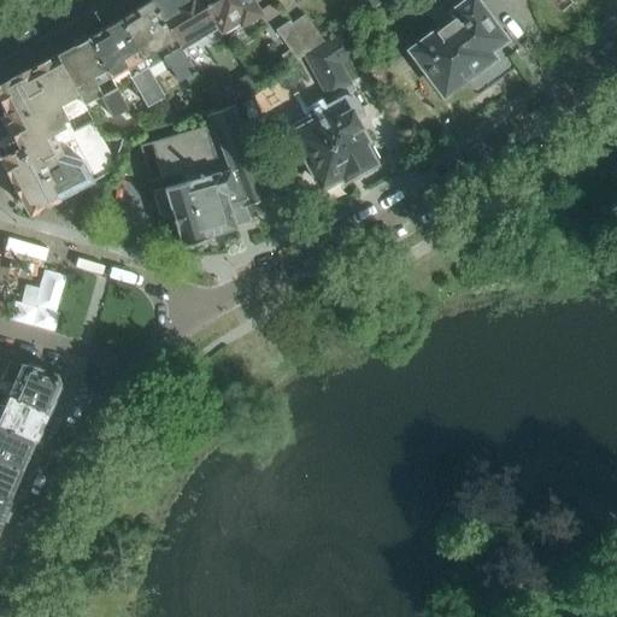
[(176,37),(152,0),(150,0),(134,10),(135,11),(123,17),(153,74),(169,65),(178,81),(184,77),(194,71),(175,39),(176,37)]
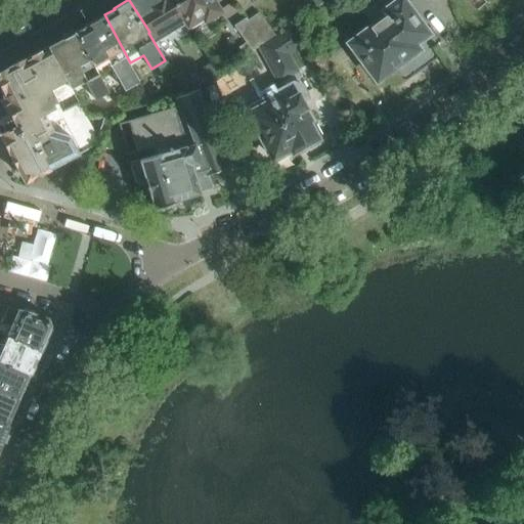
[(129,0),(149,32),(148,33),(155,43),(182,26),(180,22),(186,17),(176,0),(129,0)]
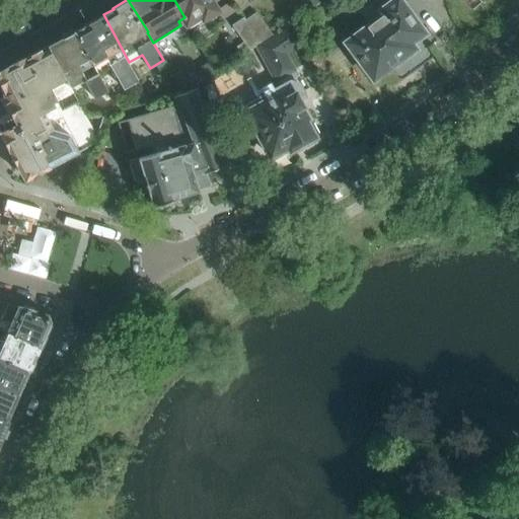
[(215,11),(208,0),(174,0),(184,17),(190,26),(201,19),(215,11)]
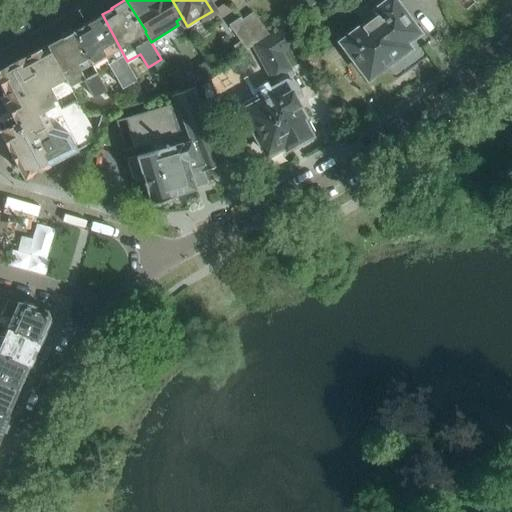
[(297,0),(296,0),(288,7),(296,17),(305,10),(297,0)]
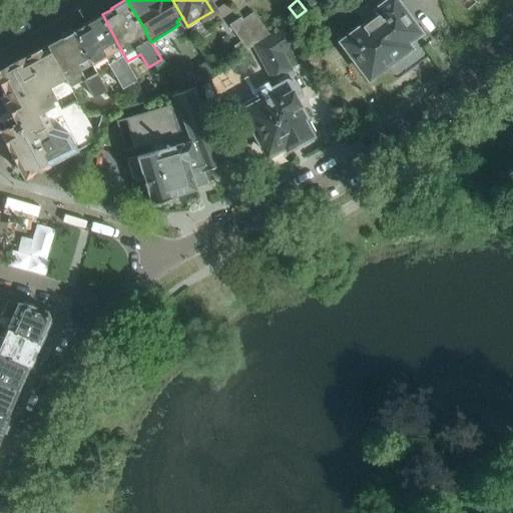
[(342,42),(368,77),(408,47),(404,42),(415,34),(418,33),(393,0),(390,0),(390,1),(389,0),(376,0),(362,11),(370,22),(342,42)]
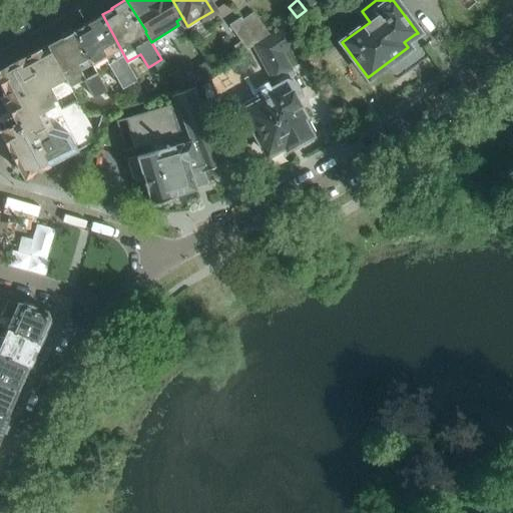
[(253,11),(242,19),(259,41),(270,34),(253,11)]
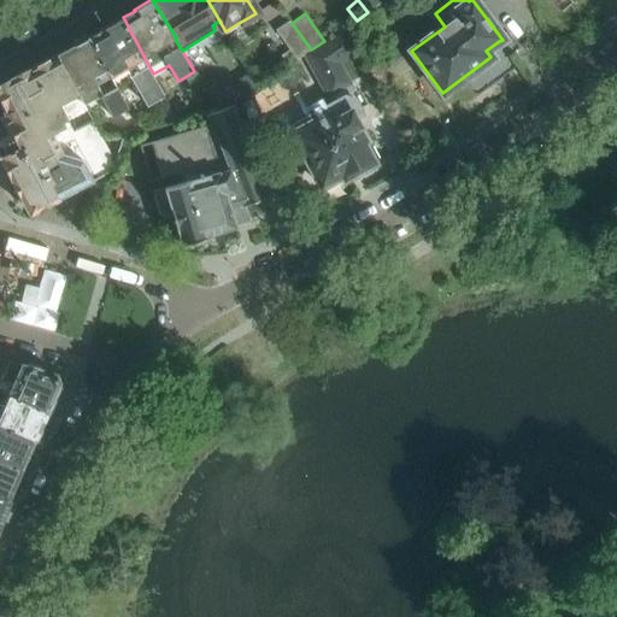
[(104,30),(92,36),(117,84),(133,76),(148,105),(165,95),(153,74),(123,17),(103,28),(104,30)]
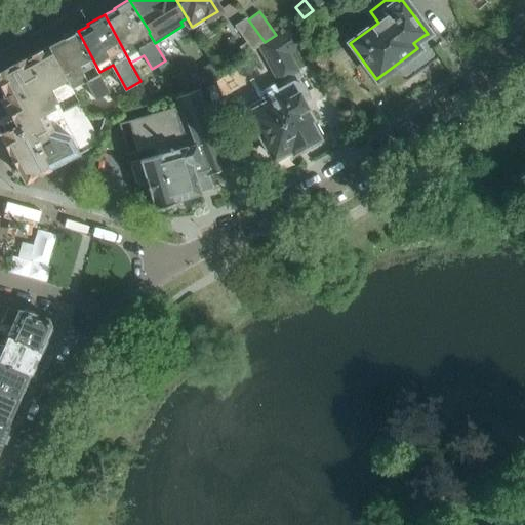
[(265,42),(248,19),(246,16),(234,25),(251,50),(257,46),(265,42)]
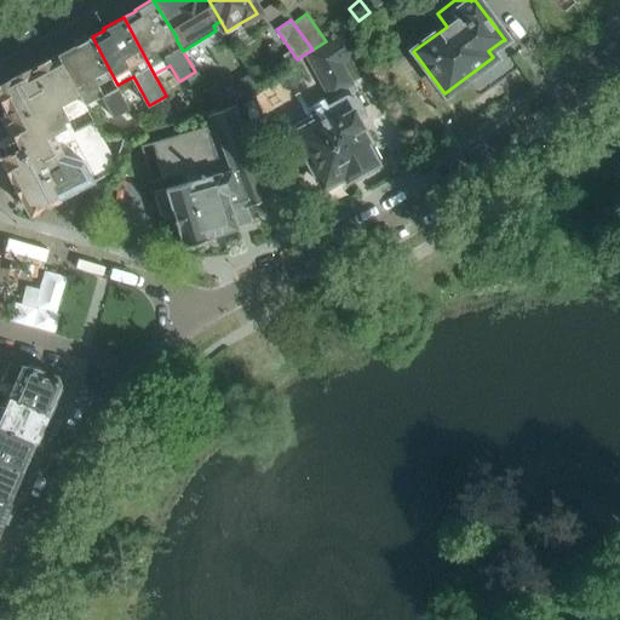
[(344,29),(326,41),(313,50),(304,55),(328,98),(331,98),(333,102),(309,115),(311,119),(292,130),(322,188),(344,176),(346,181),(375,165),(375,162),(380,160),(372,144),(373,144),(356,113),(362,110),(352,92),(357,90),(343,63),(360,52),(344,29)]
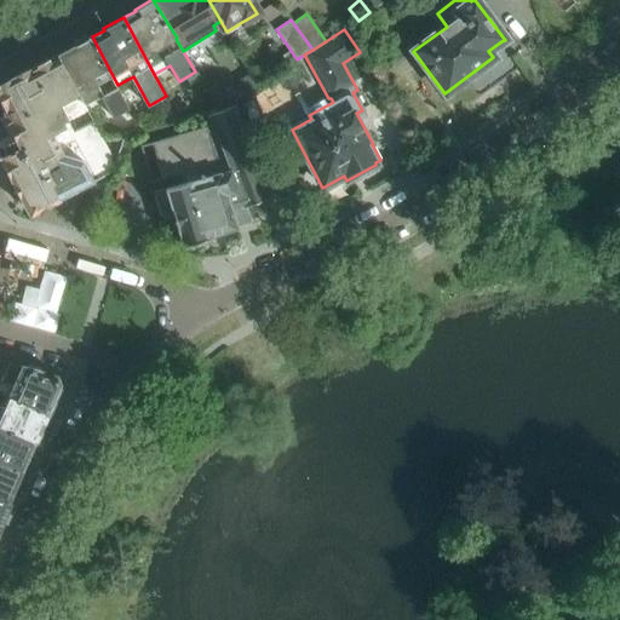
[(118,85),(92,36),(85,41),(58,55),(85,104),(101,96),(113,116),(128,108),(116,86),(118,85)]
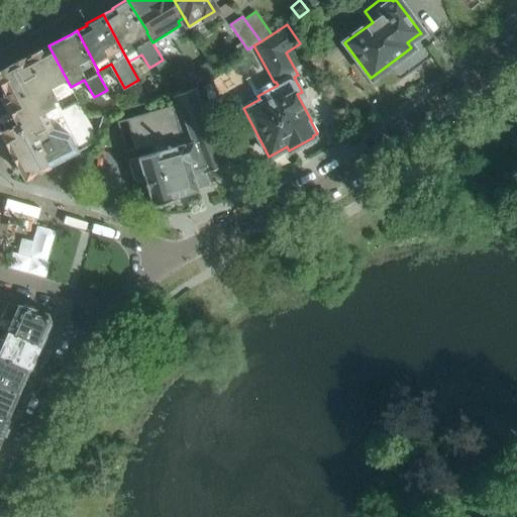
[(71,87),(48,45),(0,72),(0,88),(1,92),(5,90),(7,93),(0,96),(0,133),(1,132),(44,112),(53,128),(67,120),(69,122),(86,114),(78,101),(64,108),(60,99),(73,92),(71,87)]
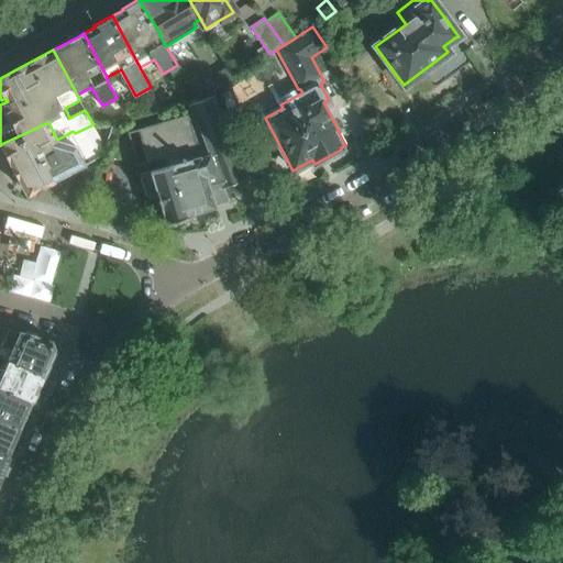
[(206,77),(191,85),(199,98),(209,95),(214,91),(206,77)]
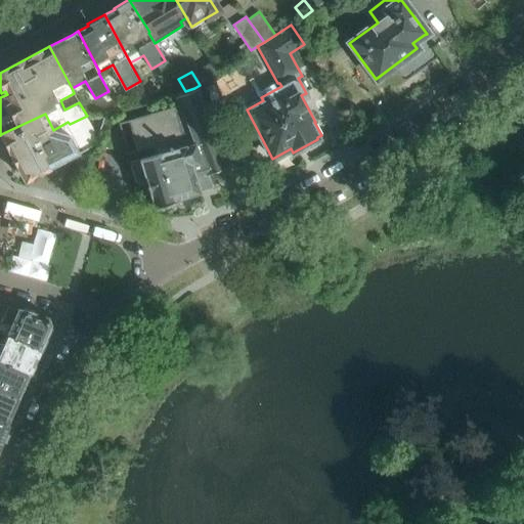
[(227,169),(197,89),(175,96),(179,105),(128,120),(137,151),(153,147),(155,155),(130,162),(138,186),(146,183),(155,209),(176,202),(176,201),(200,192),(198,185),(209,182),(207,175),(227,169)]
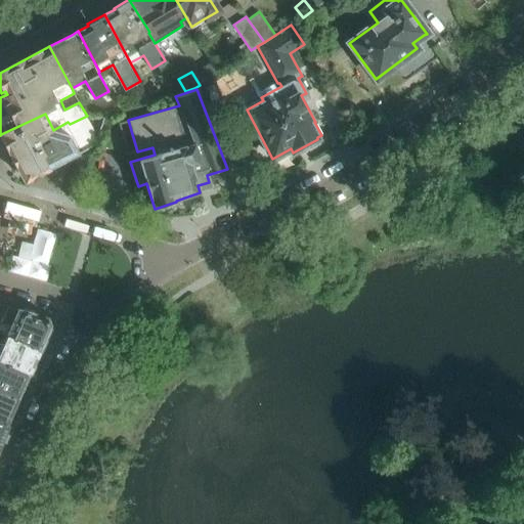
[(104,114),(87,116),(70,124),(68,122),(53,130),(45,114),(1,134),(10,150),(8,151),(6,160),(10,167),(17,169),(19,169),(24,177),(30,179),(94,144),(104,114)]
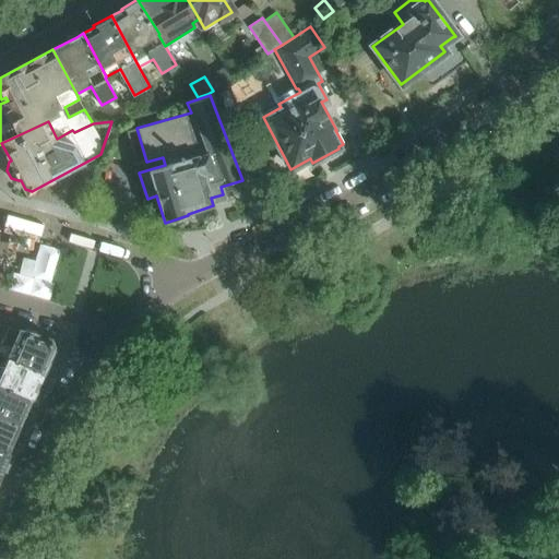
[(52,352),(49,344),(47,339),(46,339),(42,337),(9,328),(1,346),(12,351),(9,359),(43,375),(52,352)]
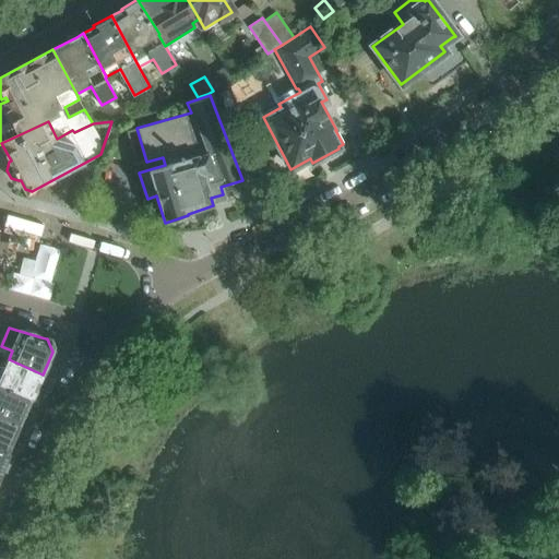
[(0,387),(32,400),(43,375),(9,359),(0,356),(0,365),(4,367),(0,376),(0,387)]
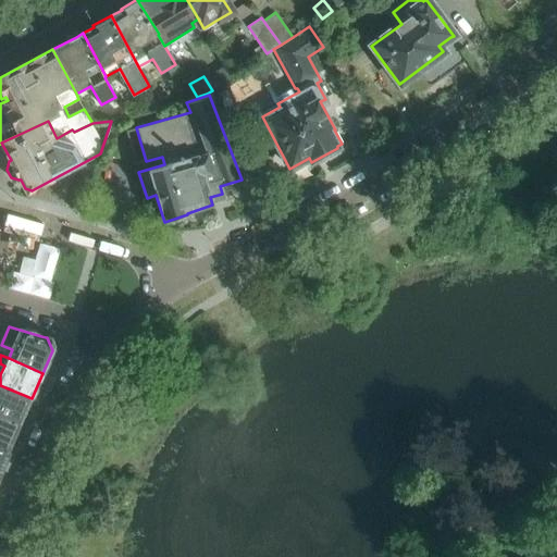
[(0,415),(21,424),(32,398),(0,385),(0,415)]
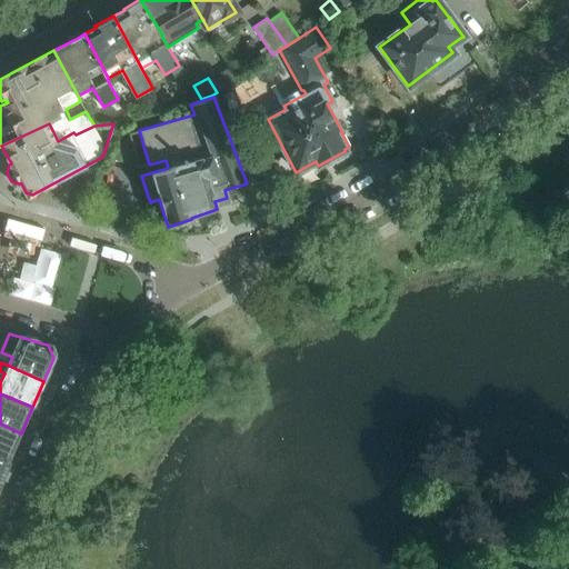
[(0,455),(10,459),(21,433),(0,423),(0,455)]
